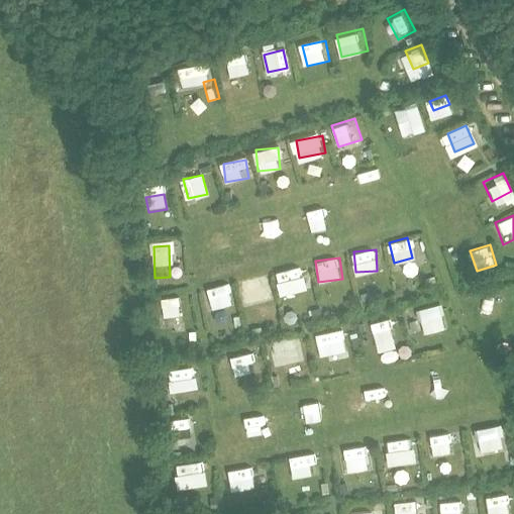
[(299,266),(274,274),(281,297),(307,290),(299,266)]
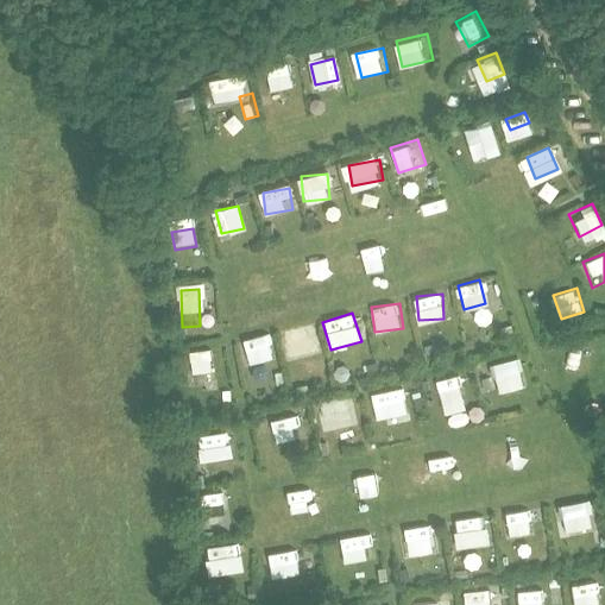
[(277,333),(283,359),(314,352),(308,327),(277,333)]
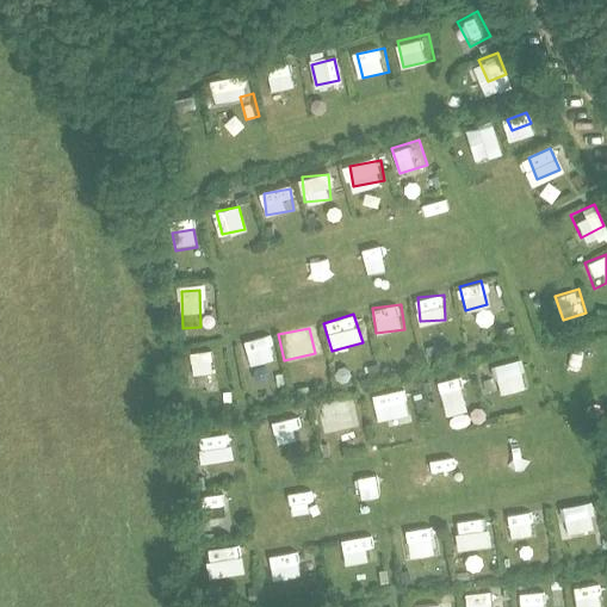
[(274,336),(243,340),(247,364),(266,361),(265,347),(276,346),(274,336)]
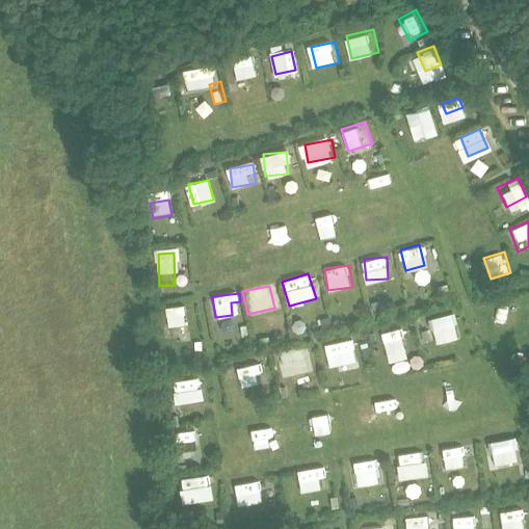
[(424,318),(426,337),(456,333),(454,315),(424,318)]
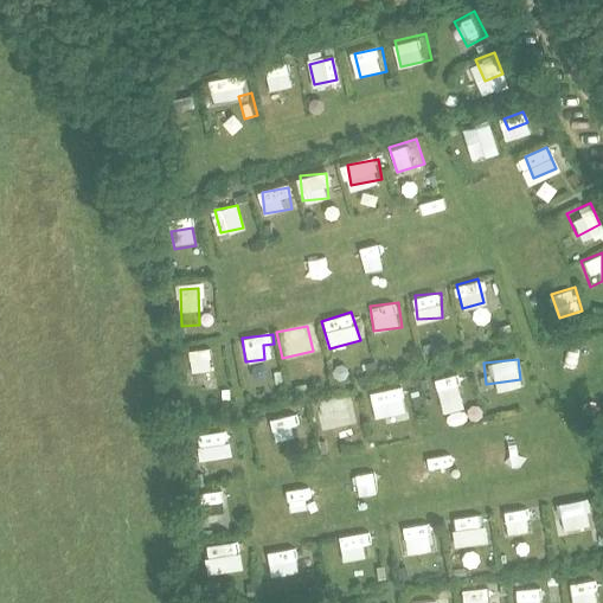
[(212,384),(211,360),(187,361),(188,385),(212,384)]
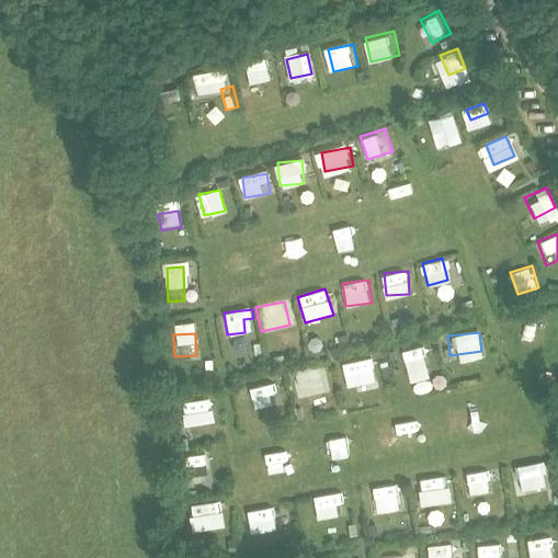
[(424,346),(400,351),(401,363),(426,359),(424,346)]
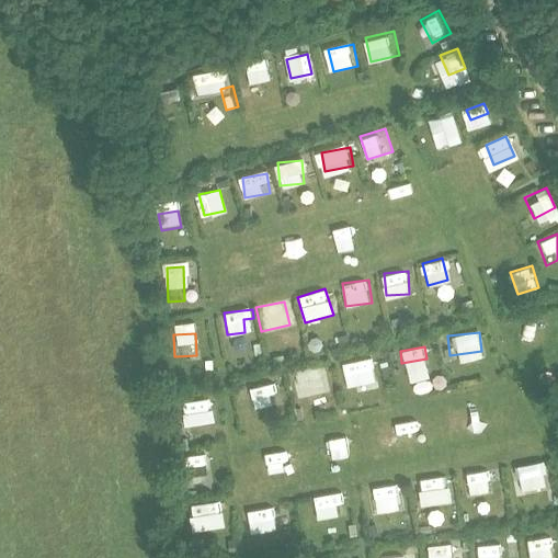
[(372,359),(341,363),(345,388),(376,384),(372,359)]
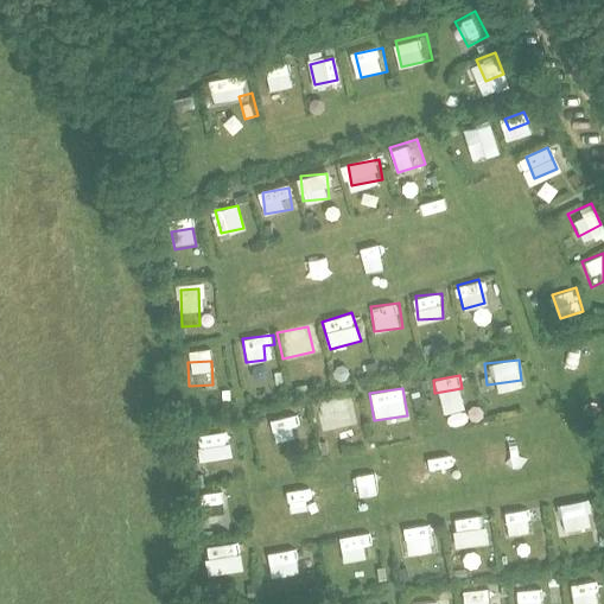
[(316,408),(323,433),(354,425),(347,401),(316,408)]
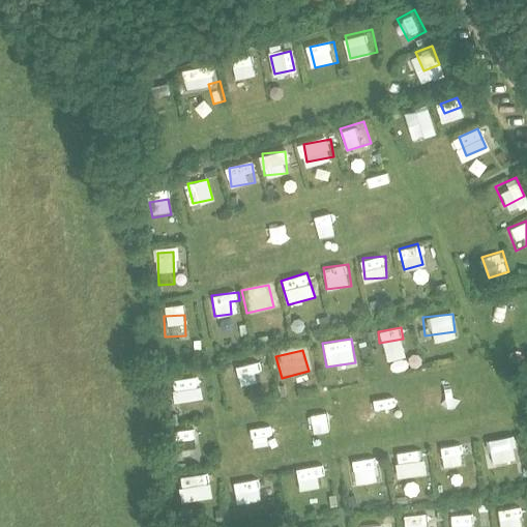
[(232,369),(234,381),(244,379),(246,388),(264,385),(260,363),(232,369)]
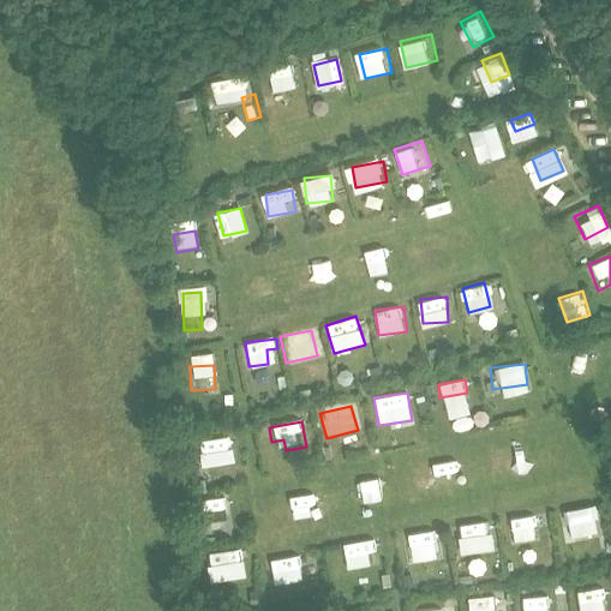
[(229,439),(197,442),(199,468),(232,466),(229,439)]
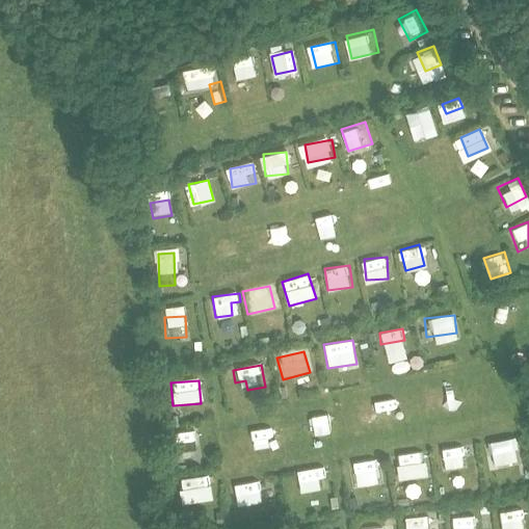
[(195,429),(174,432),(178,464),(189,463),(187,445),(197,444),(195,429)]
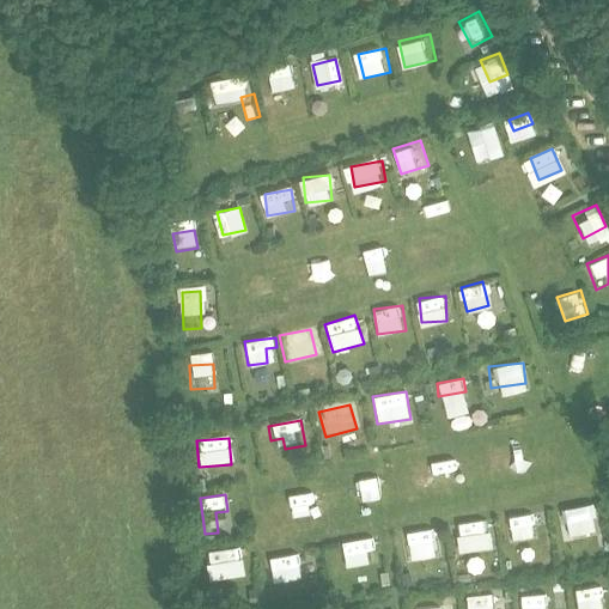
[(595,507),(568,511),(572,541),(598,537),(595,507)]
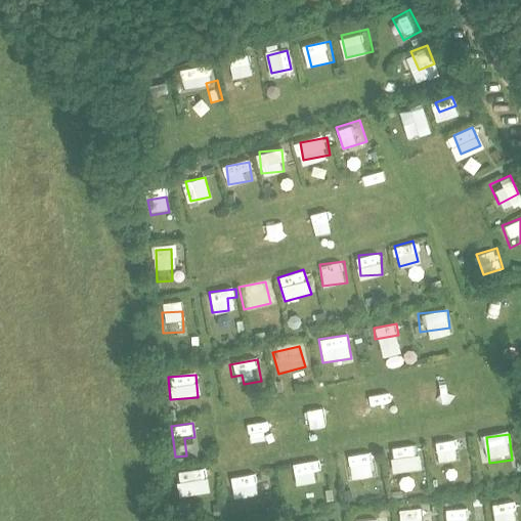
[(419,471),(414,447),(388,452),(392,475),(419,471)]
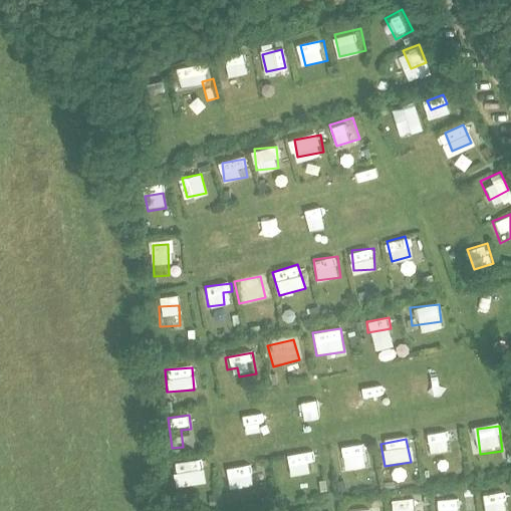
[(438,467),(460,464),(457,440),(435,443),(438,467)]
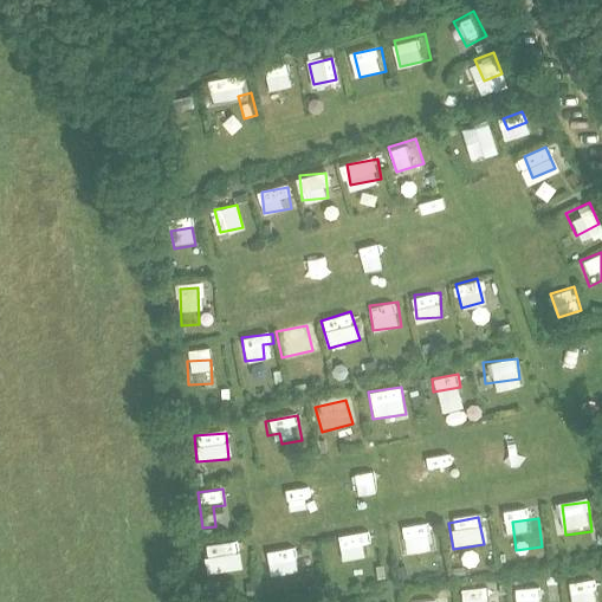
[(373,542),(341,544),(342,556),(373,554),(373,542)]
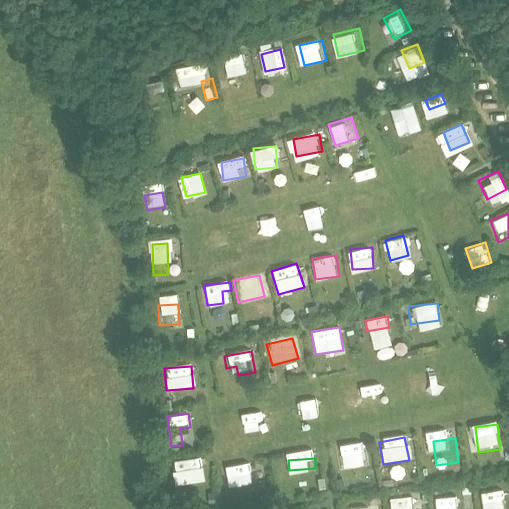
[(337,487),(357,486),(356,461),(336,462),(337,487)]
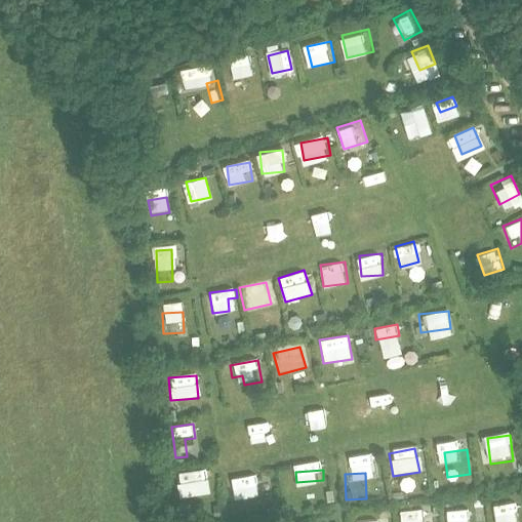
[(179,482),(184,500),(205,495),(201,477),(179,482)]
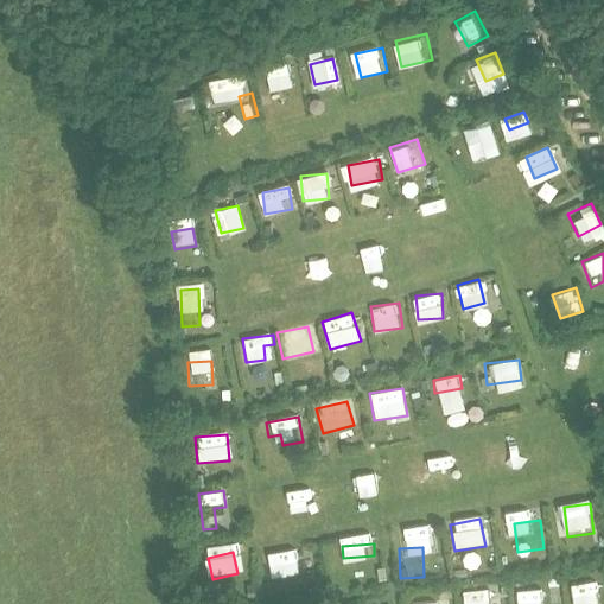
[(273,582),(291,574),(284,557),(266,564),(273,582)]
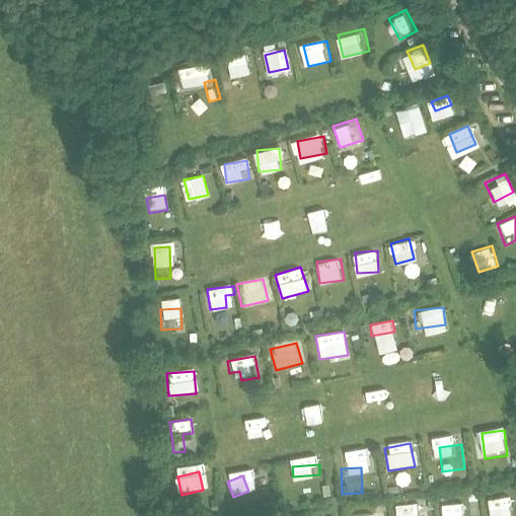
[(508,515),(505,499),(485,502),(487,515),(508,515)]
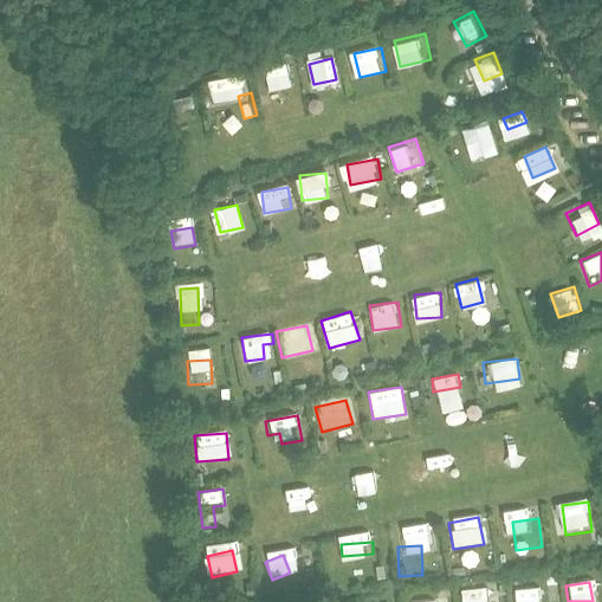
[(538,588),(515,593),(516,601),(539,601),(541,601),(538,588)]
